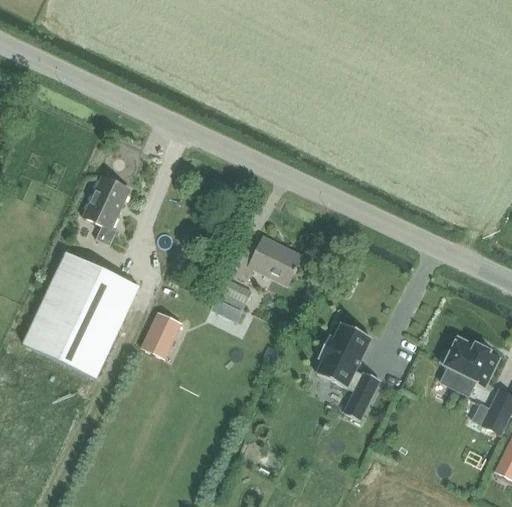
[(129,188),(117,182),(116,179),(108,175),(105,176),(102,175),(84,215),(102,224),(96,237),(110,244),(117,229),(116,228),(111,226),(129,188)]
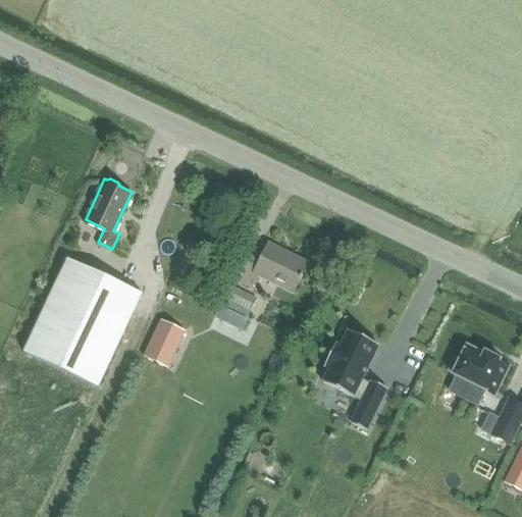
[(257,270),(290,287),(304,258),(264,239),(255,258),(241,250),(228,273),(251,285),(257,270)]
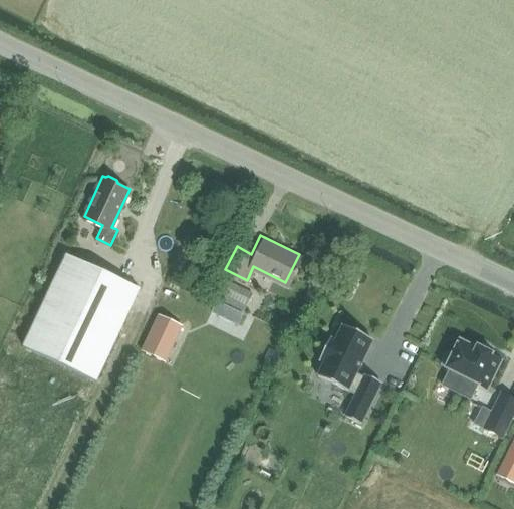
[(67,252),(37,317),(24,344),(97,377),(141,286),(67,252)]
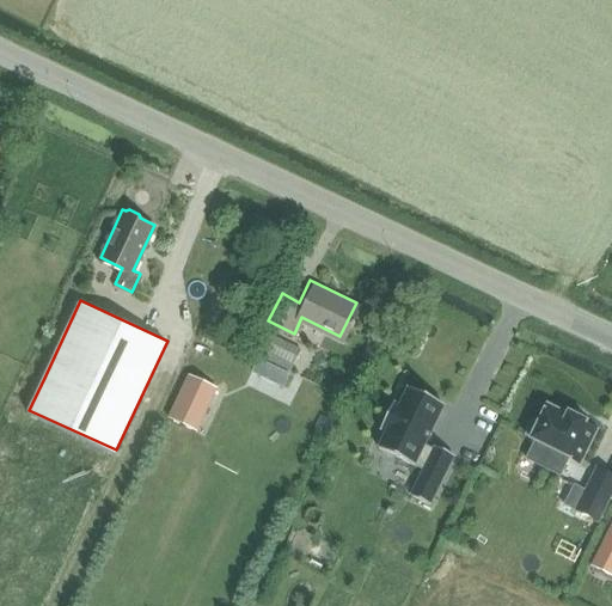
[(300,344),(256,324),(246,344),(292,366),(300,344)]
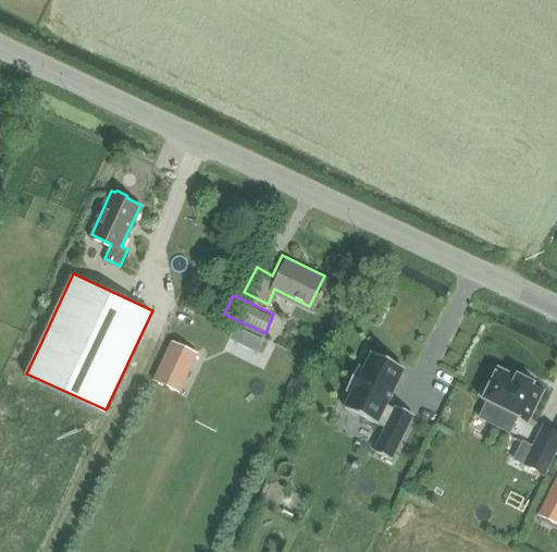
[(173,339),(153,378),(177,390),(197,350),(173,339)]
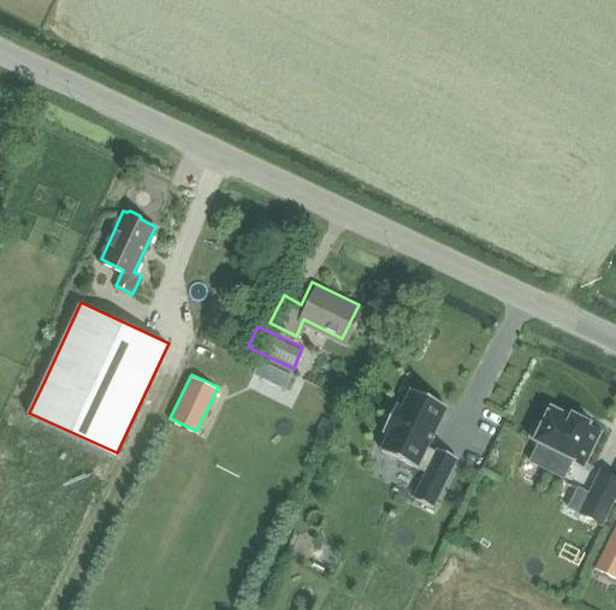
[(427,444),(446,404),(412,386),(402,404),(396,402),(383,427),(389,431),(381,448),(416,465),(426,469),(414,495),(432,504),(456,455),(438,445),(437,449),(427,444)]
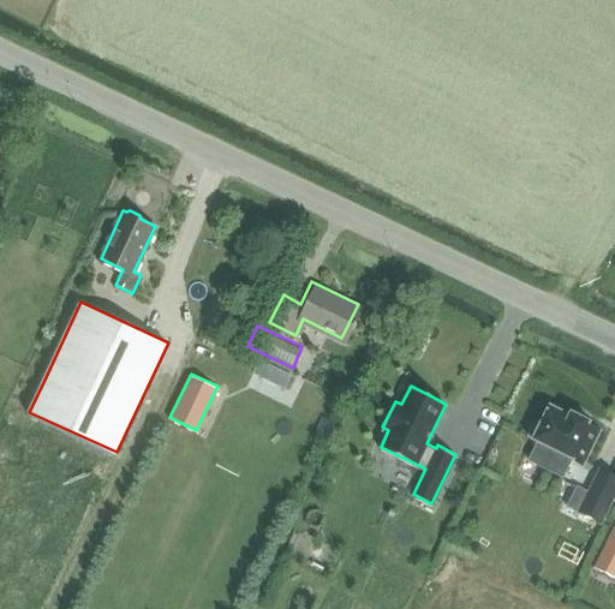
[(586,422),(589,419),(571,411),(569,413),(549,402),(541,421),(536,418),(529,433),(533,435),(532,436),(537,439),(529,457),(562,473),(571,455),(583,461),(583,460),(599,428),(586,422)]
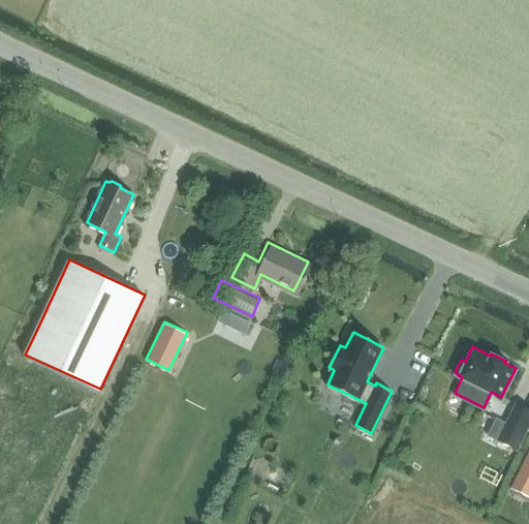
[(386,369),(381,384),(393,389),(399,374),(386,369)]
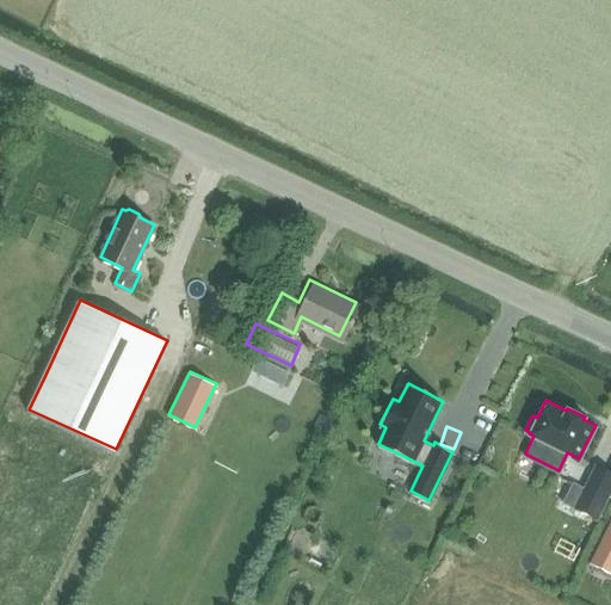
[(579,506),(596,514),(610,483),(610,468),(596,461),(590,471),(585,483),(574,504),(579,506)]
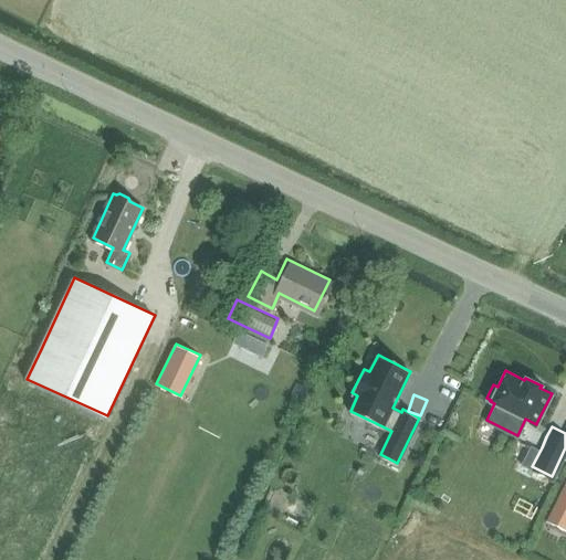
[(565,481),(547,519),(565,528),(565,481)]
